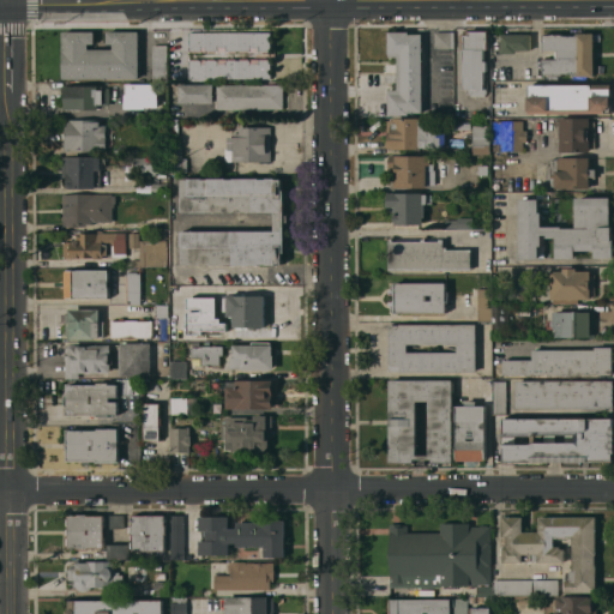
[(169,29),(182,30),(182,48),(180,50),(169,50),(169,29)]
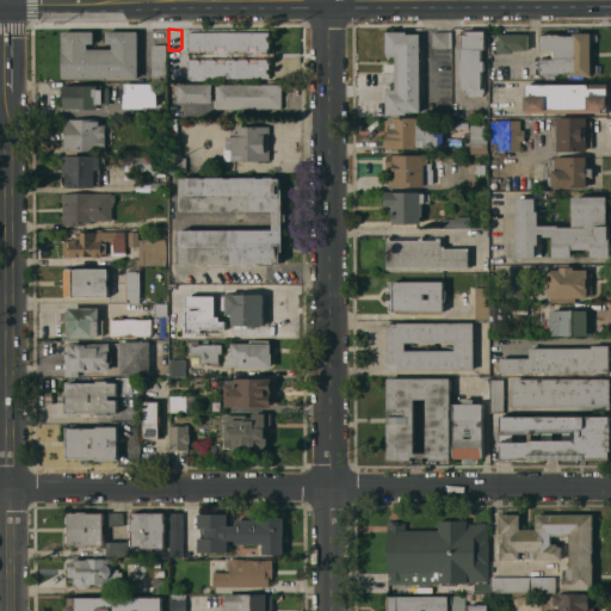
[(487,30),(486,49),(481,49),(481,61),(485,61),(485,71),(482,71),(482,88),(485,88),(485,93),(483,93),(483,96),(469,96),(469,93),(468,93),(468,88),(461,88),(461,86),(460,86),(460,81),(461,81),(461,76),(460,76),(460,72),(461,72),(461,67),(458,67),(458,62),(461,62),(461,55),(460,55),(460,50),(461,50),(461,49),(460,49),(460,34),(461,34),(461,30),(487,30)]
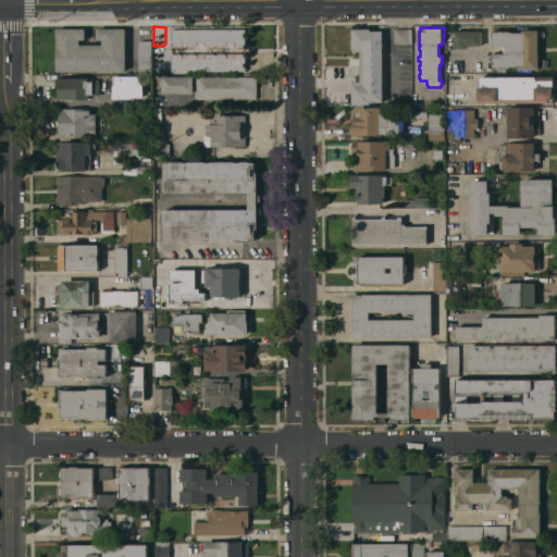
[(126,71),(57,71),(57,28),(86,28),(86,39),(81,39),(81,45),(103,45),(103,39),(97,39),(97,28),(126,28),(126,71)]
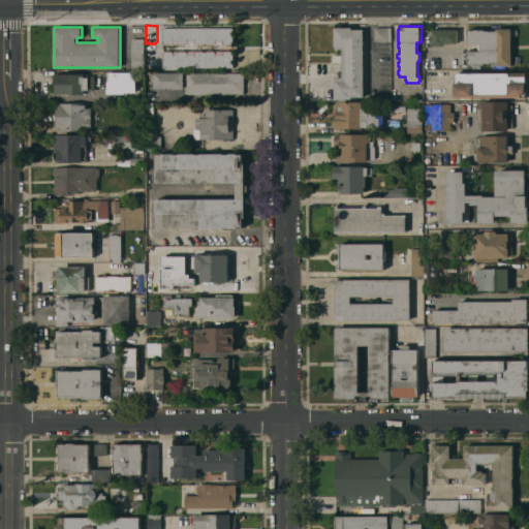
[(335,79),(335,78),(343,78),(343,49),(335,49),(335,45),(335,27),(352,27),(352,29),(364,29),(364,38),(366,38),(366,86),(364,86),(364,97),(352,97),(352,98),(335,98),(335,79)]
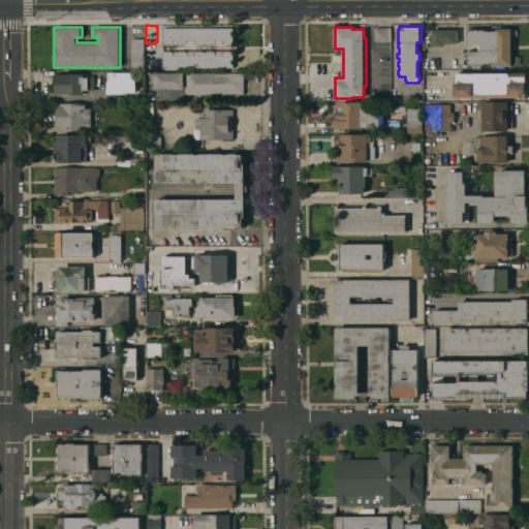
[(389,41),(375,41),(375,27),(389,27),(389,41)]
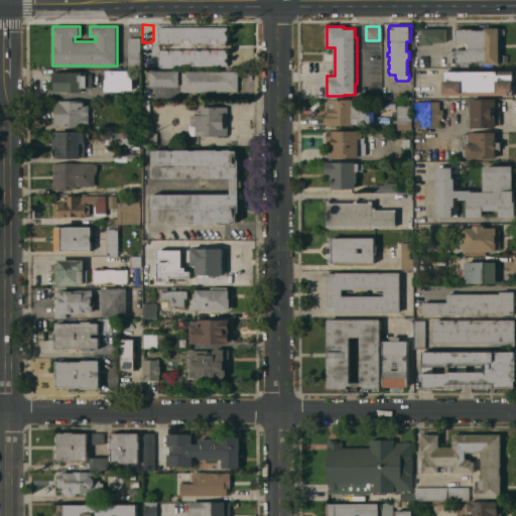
[(228,27),(228,42),(227,42),(227,43),(219,43),(219,42),(218,42),(218,43),(210,43),(210,42),(209,42),(209,43),(202,43),(202,42),(199,42),(199,43),(191,43),(191,42),(190,42),(190,43),(182,43),(182,42),(181,42),(181,43),(174,43),(174,42),(173,42),(173,43),(169,43),(169,42),(168,42),(168,43),(160,43),(160,42),(159,42),(159,27),(228,27)]
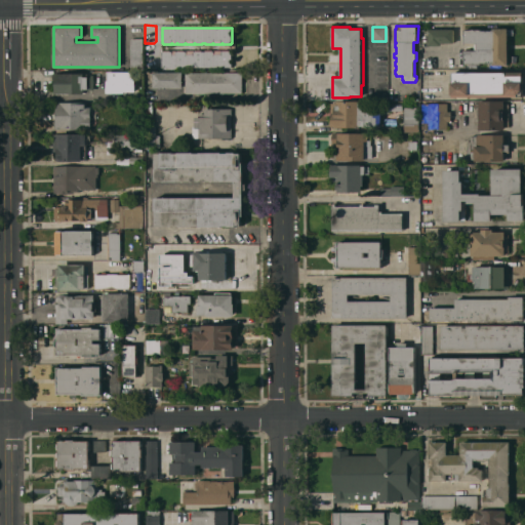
[(454,29),(454,43),(441,43),(441,45),(429,45),(429,29),(454,29)]
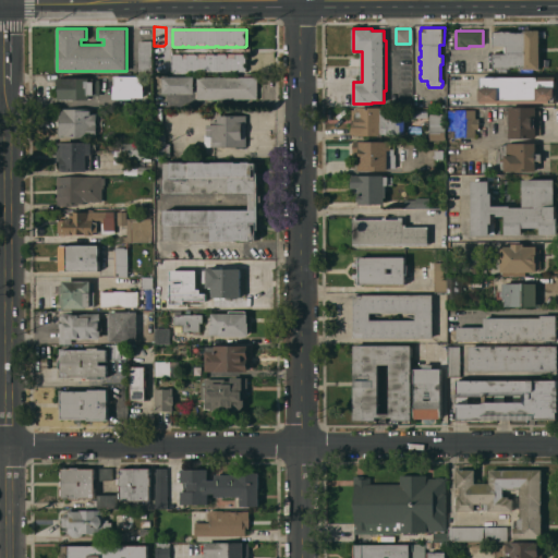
[(540,69),(524,69),(524,67),(511,67),(511,68),(494,68),(494,53),(507,53),(507,46),(494,46),(494,31),(511,31),(511,32),(524,33),(524,31),(540,31),(540,69)]
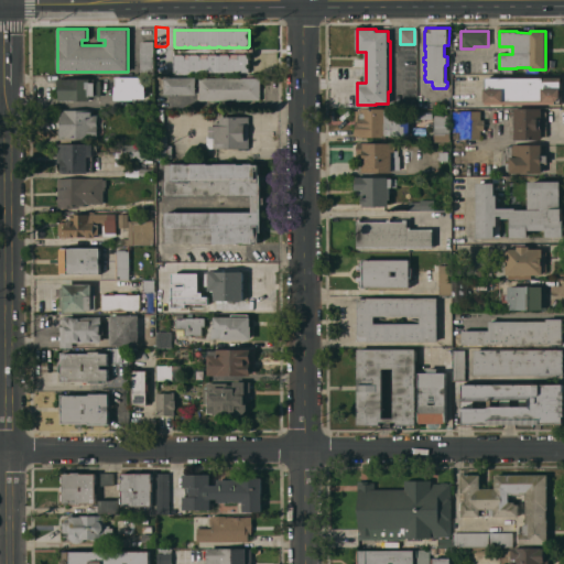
[(154,74),(140,74),(140,41),(154,41),(154,74)]
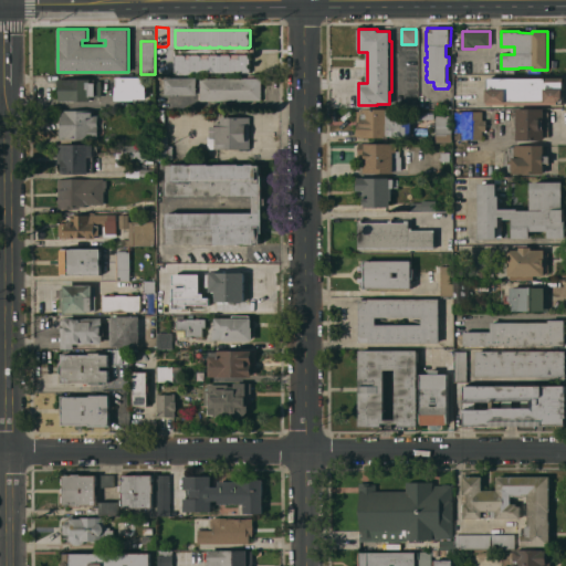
[(177,55),(177,54),(185,54),(185,55),(186,55),(186,54),(190,54),(190,55),(191,55),(191,54),(199,54),(199,55),(201,55),(201,54),(209,54),(209,55),(210,55),(210,54),(218,54),(218,55),(221,55),(221,54),(229,54),(230,55),(231,55),(231,54),(239,54),(239,55),(240,55),(240,54),(248,54),(249,55),(250,55),(250,72),(175,72),(175,55),(177,55)]
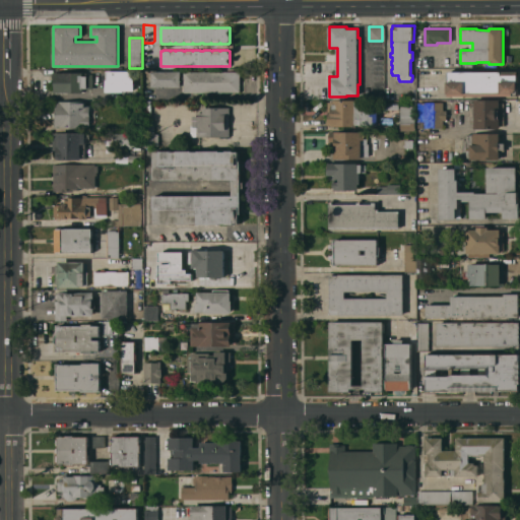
[(134,71),(134,90),(123,90),(123,91),(106,91),(106,79),(107,79),(107,71),(134,71)]
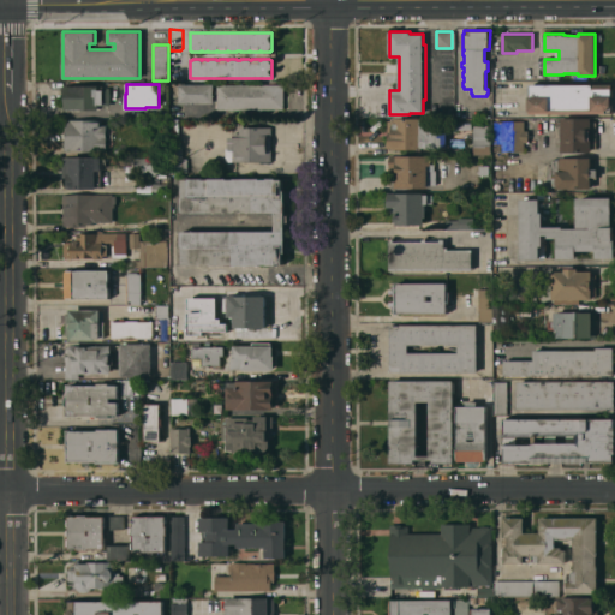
[(180,103),(180,84),(214,84),(214,103),(180,103)]
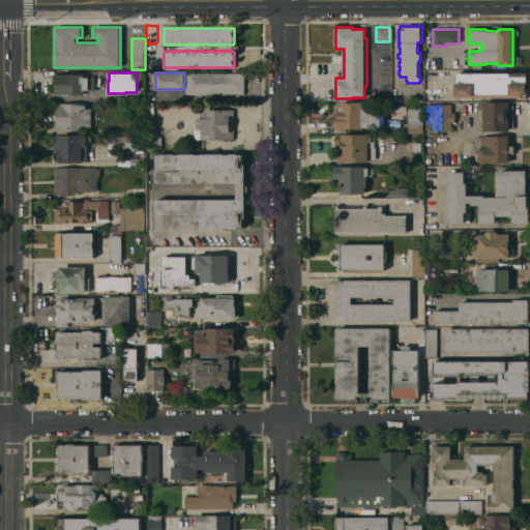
[(244,72),(244,94),(188,94),(188,72),(244,72)]
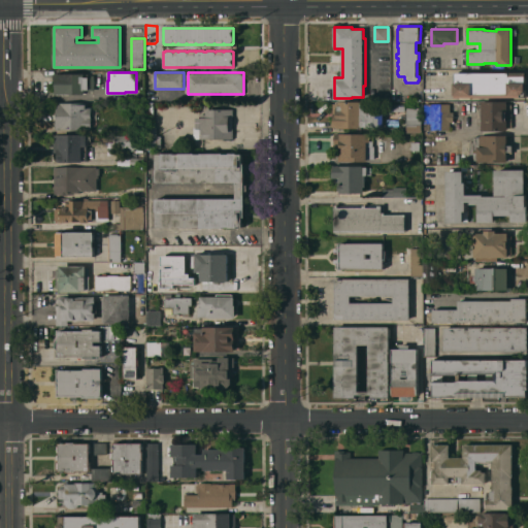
[(526,72),(526,97),(456,97),(456,95),(455,95),(455,83),(456,83),(456,72),(526,72)]
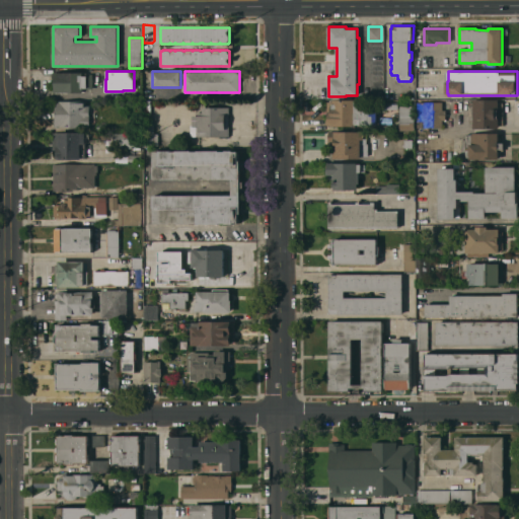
[(53,92),(53,72),(87,73),(87,74),(93,74),(93,88),(83,88),(83,92),(53,92)]
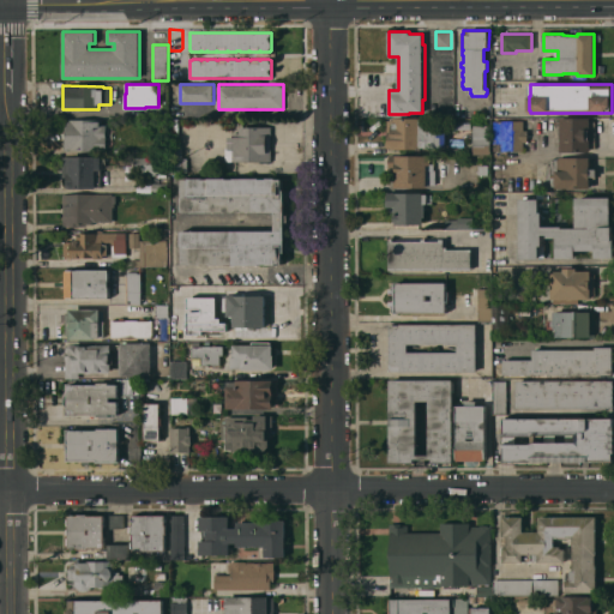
[(446,148),(421,148),(421,149),(389,149),(389,138),(387,138),(387,120),(393,120),(393,118),(422,118),(422,119),(427,119),(427,127),(429,127),(429,130),(446,130),(446,148)]
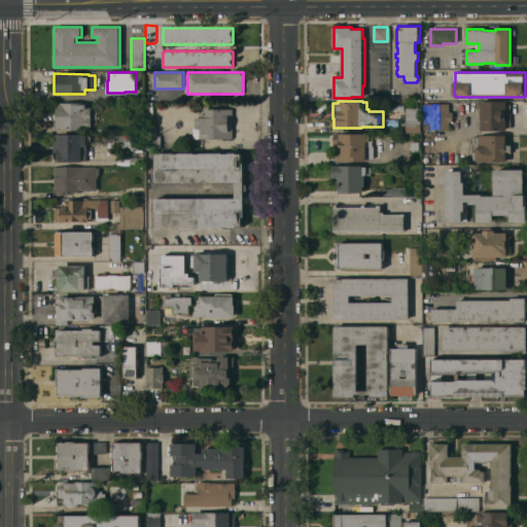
[(481,118),(479,118),(479,107),(476,107),(476,104),(479,104),(479,103),(481,103),(481,101),(506,101),(506,104),(512,104),(512,127),(506,127),(506,131),(481,131),(481,118)]
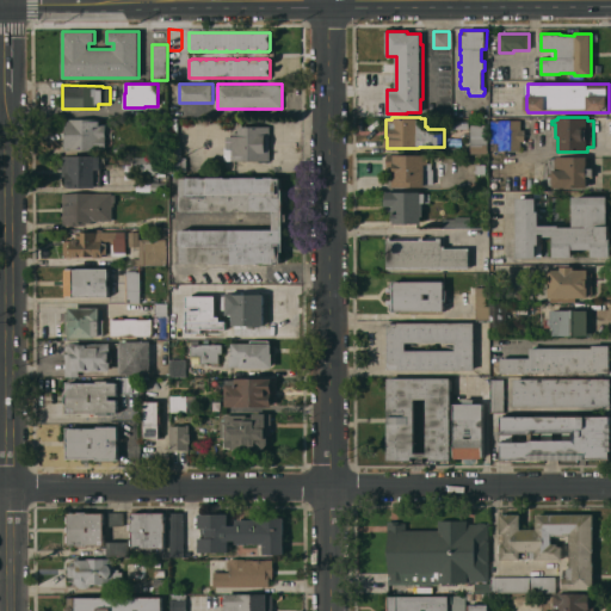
[(65,118),(102,119),(102,124),(106,124),(106,150),(63,149),(65,118)]
